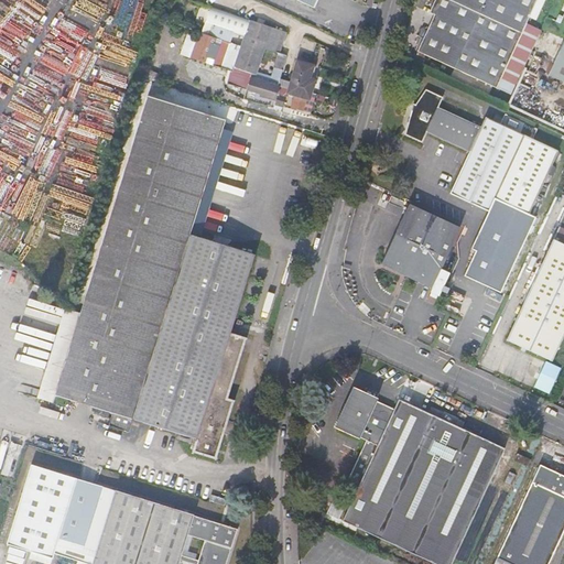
[(501,77),(517,84),(542,29),(527,22),(537,0),(435,0),(430,12),(434,14),(418,51),(497,88),(501,77)]
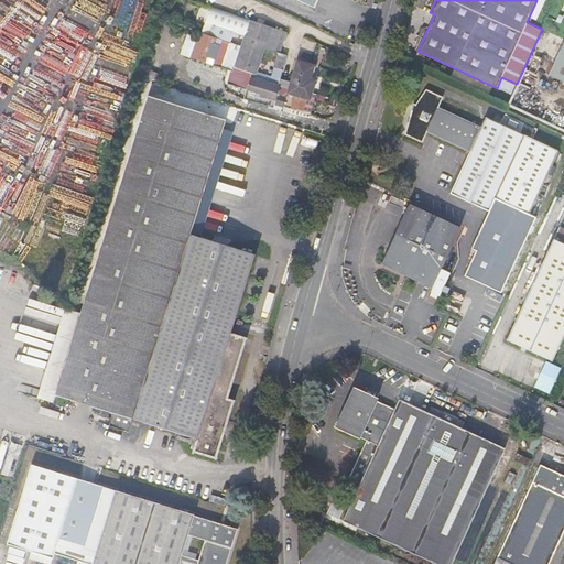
[(241,46),(250,20),(210,7),(206,23),(207,23),(204,34),(241,46)]
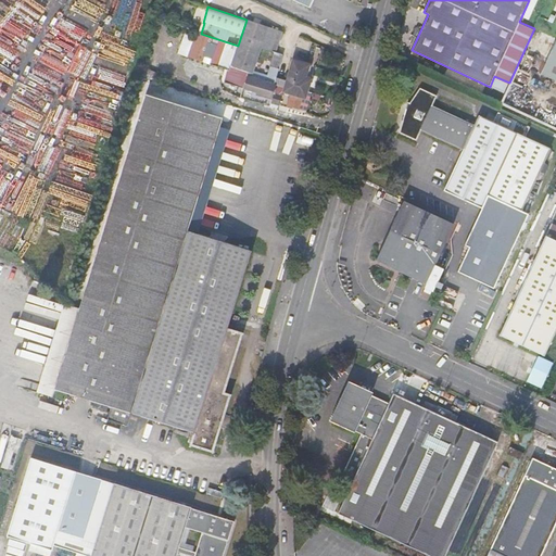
[(282,32),(247,20),(238,46),(201,34),(198,33),(191,55),(230,68),(226,80),(244,87),(244,85),(258,89),(257,93),(272,99),(270,102),(279,104),(279,105),(286,87),(292,89),(287,106),(298,110),(306,112),(313,93),(306,91),(310,81),(304,79),(310,64),(293,60),(287,80),(277,78),(283,54),(276,52),(282,32)]
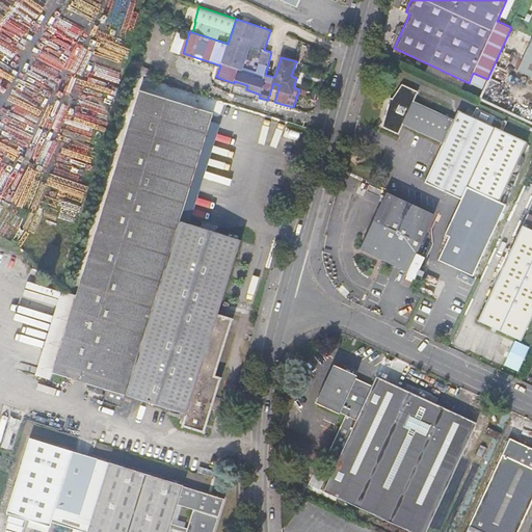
[(531,40),(517,71),(531,77),(531,40)]
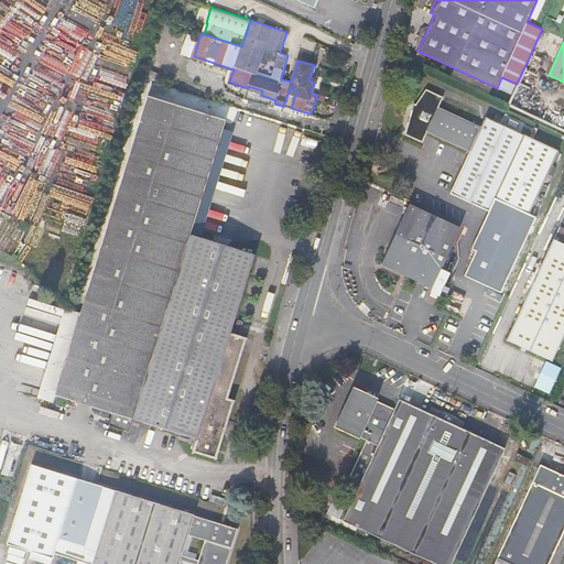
[(443,97),(426,89),(416,104),(414,104),(405,134),(422,142),(427,132),(469,152),(451,193),(489,210),(489,209),(495,198),(529,214),(559,150),(486,117),(481,127),(438,107),(443,97)]
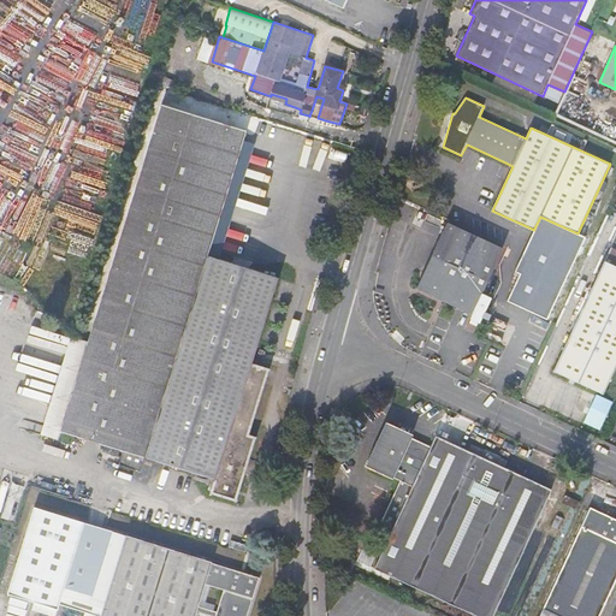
[(246,130),(161,105),(88,343),(60,432),(123,451),(119,465),(140,472),(144,457),(209,478),(214,479),(212,486),(211,493),(236,501),(255,437),(248,434),(268,369),(252,363),(278,277),(207,255),(246,130)]
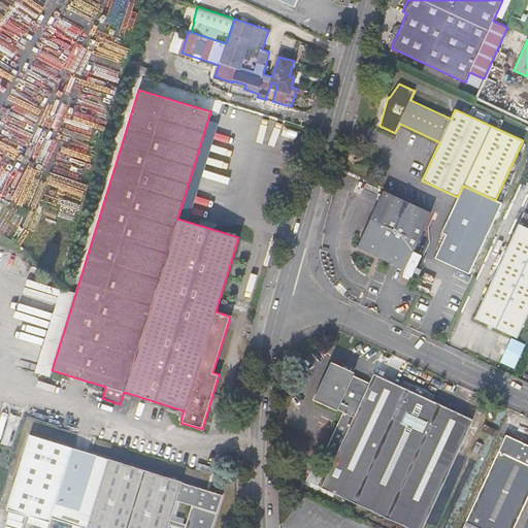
[(462,198),(467,189),(463,187),(458,196),(462,198)]
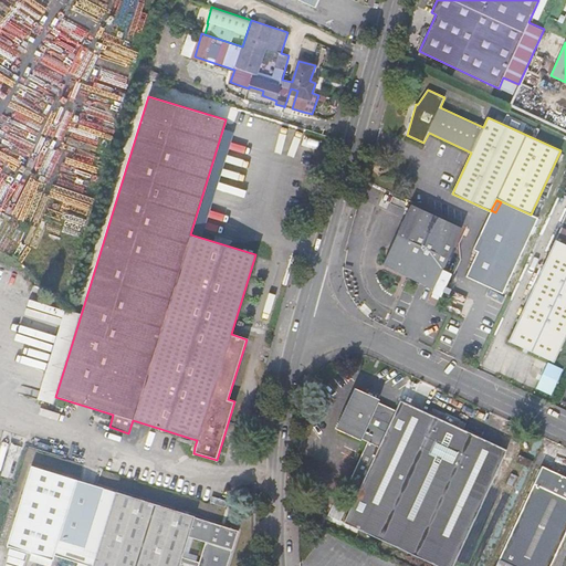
[(433,289),(442,292),(451,273),(443,270),(462,229),(410,205),(383,265),(433,289)]
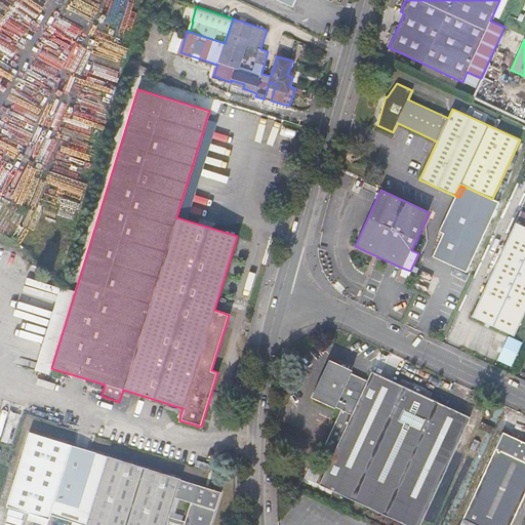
[(515,223),(524,227),(524,213),(520,211),(515,223)]
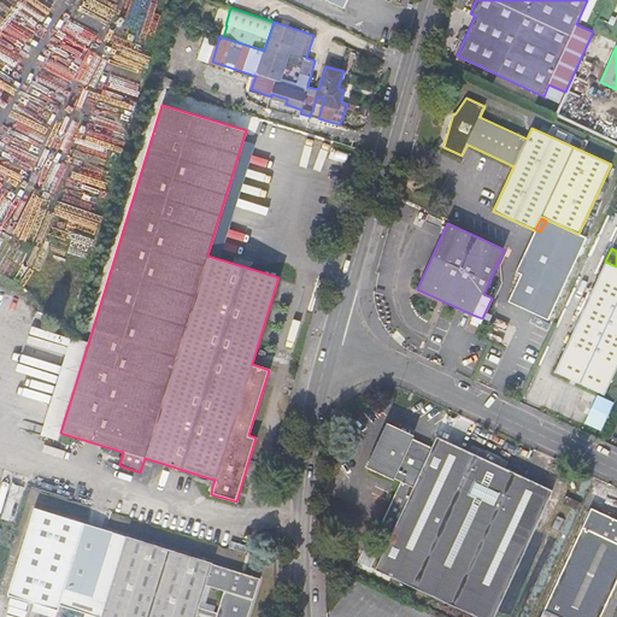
[(616,266),(605,262),(554,371),(604,394),(616,365),(616,266)]
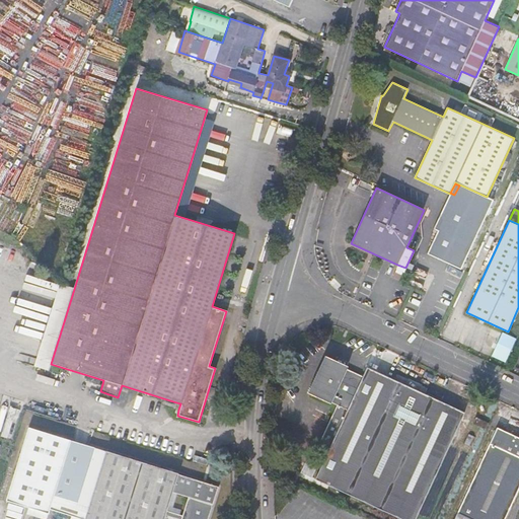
[(405,268),(397,265),(394,271),(402,275),(405,268)]
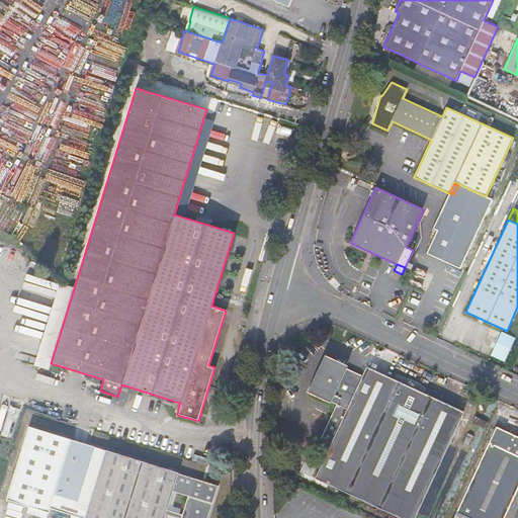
[(51,363),(74,288),(60,283),(34,366),(49,371),(51,363)]
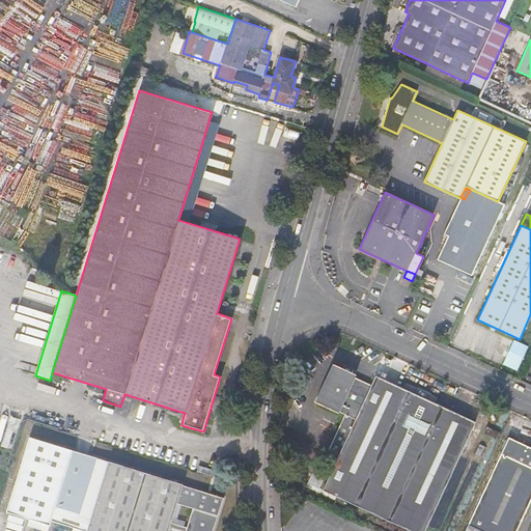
[(339,411),(345,415),(326,456),(336,462),(323,491),(410,530),(424,530),(476,422),(375,375),(371,385),(355,376),(356,375),(333,364),(315,402),(338,413),(339,411)]
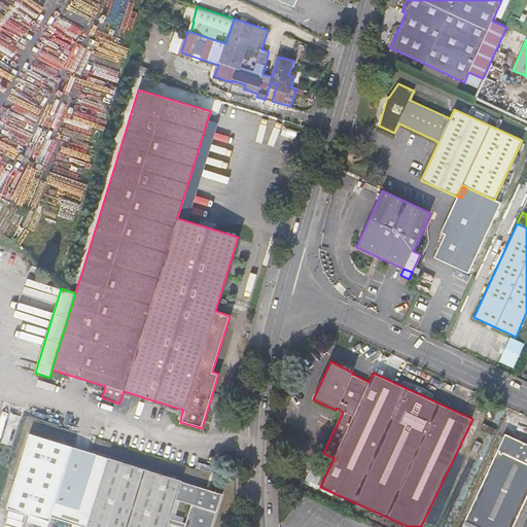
[(491,427),(484,424),(481,430),(488,433),(491,427)]
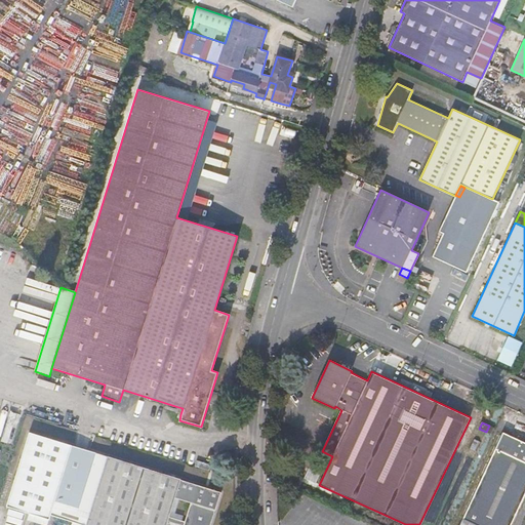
[(510,524),(524,492),(524,442),(502,432),(460,524),(510,524)]
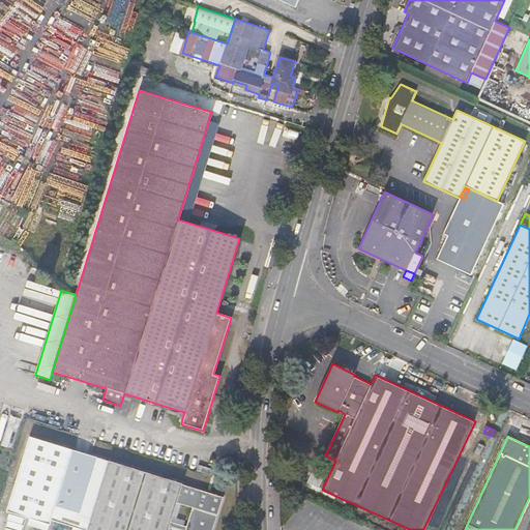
[(212,529),(223,497),(182,484),(182,483),(96,458),(71,449),(29,437),(5,511),(30,519),(50,525),(52,520),(82,529),(83,529),(212,529)]
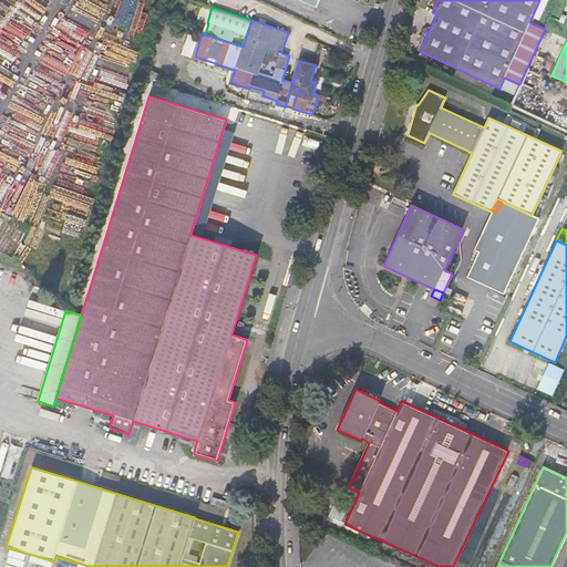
[(49,566),(51,566),(53,562),(32,555),(30,562),(49,566)]
